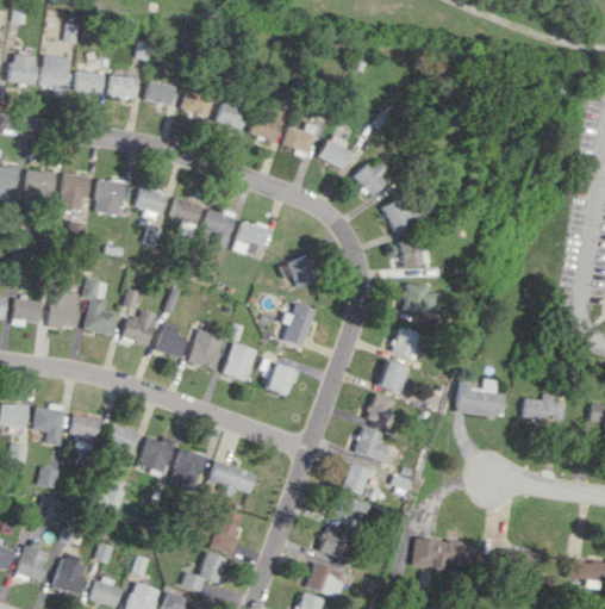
[(79,42),(79,24),(67,24),(66,42),(79,42)]
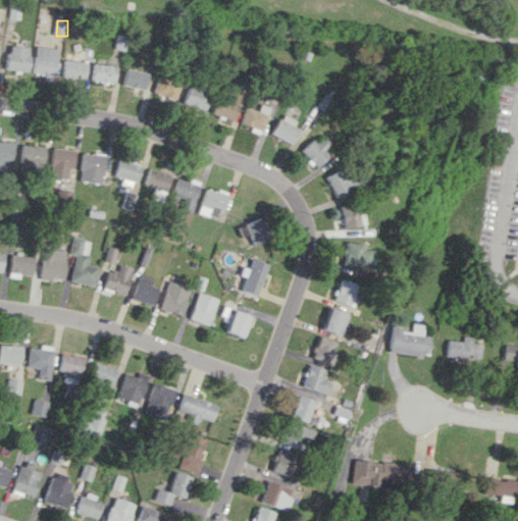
[(32,48),(10,47),(9,70),(31,71),(32,48)]
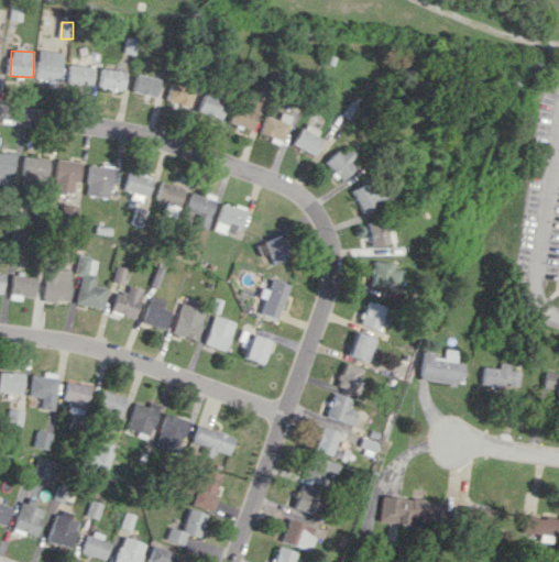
[(39,80),(63,81),(64,53),(40,52),(39,80)]
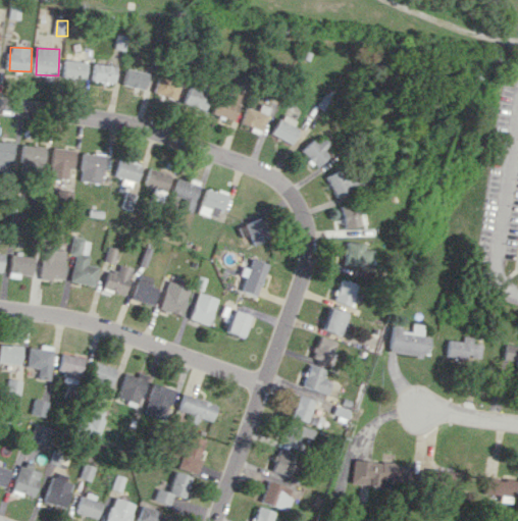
[(89,63),(65,60),(63,77),(86,81),(89,63)]
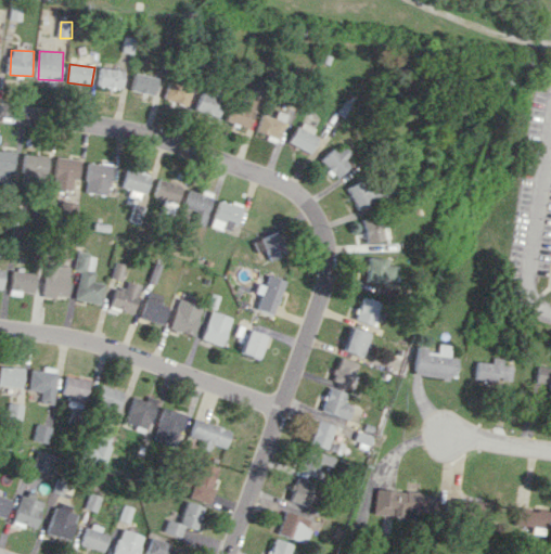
[(125,71),(101,68),(100,87),(124,89),(125,71)]
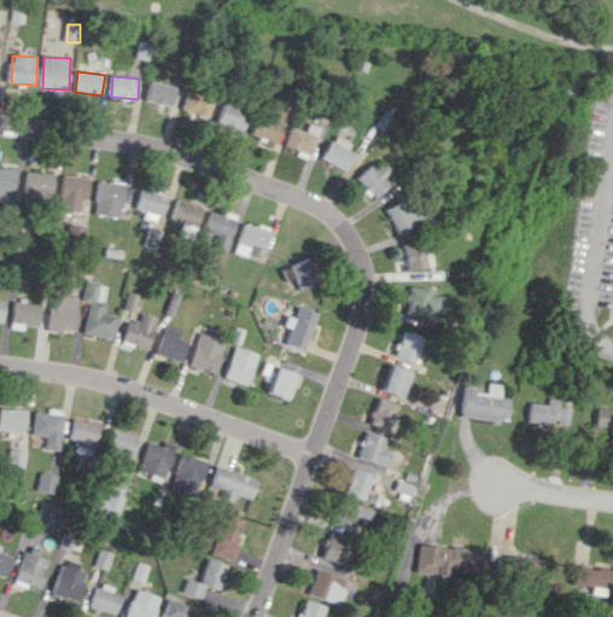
[(173,106),(177,87),(151,82),(147,102),(173,106)]
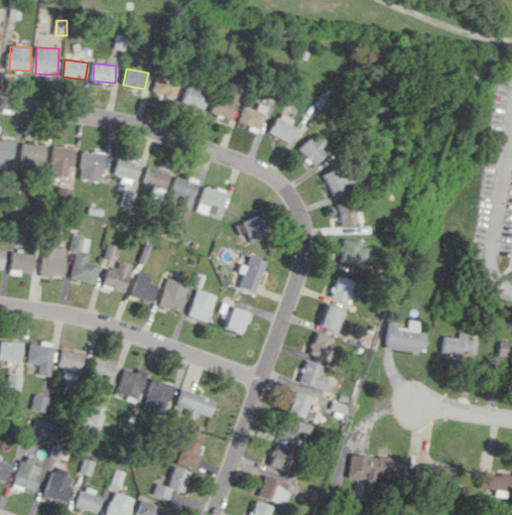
[(174,100),(180,82),(159,75),(153,92),(174,100)]
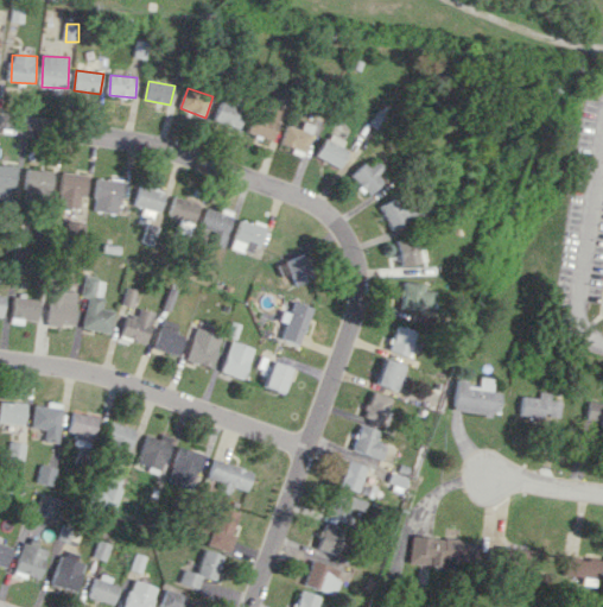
[(240,130),(247,109),(223,101),(216,120),(240,130)]
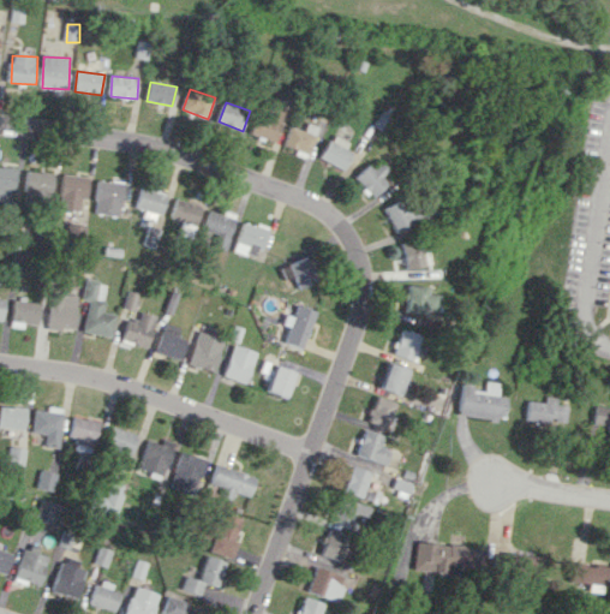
[(258,113),(251,135),(276,142),(287,109),(270,103),(265,115),(258,113)]
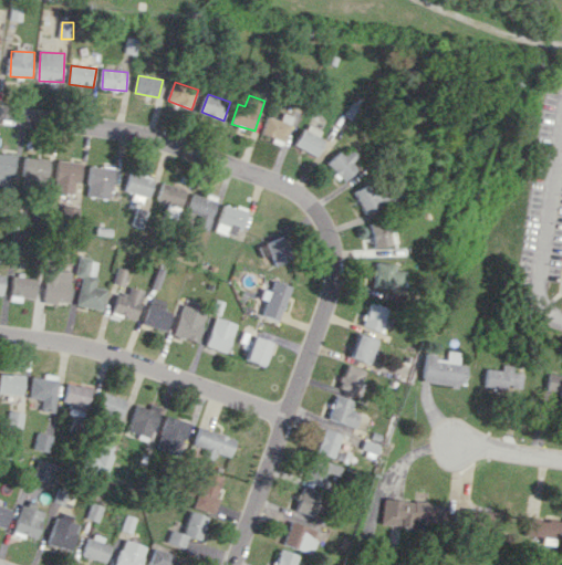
[(291,124),(268,117),(262,136),(287,142),(291,124)]
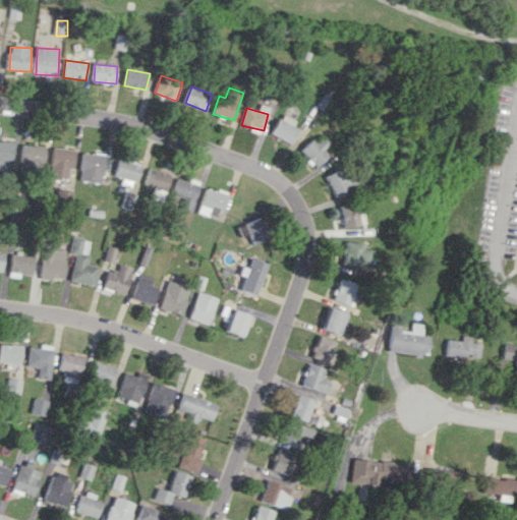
[(291,145),(300,126),(281,116),(271,134),(291,145)]
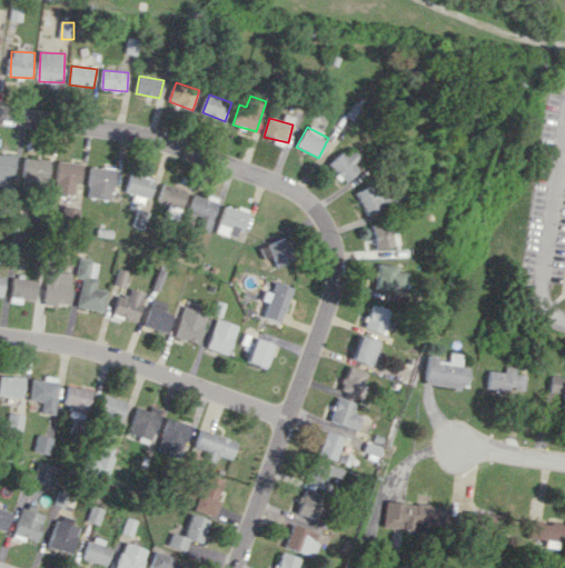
[(359,158),(350,148),(330,167),(345,183),(359,170),(354,165),(359,158)]
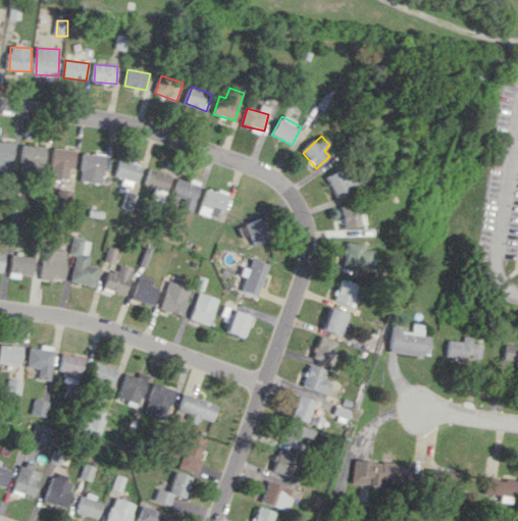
[(0,171),(6,172),(5,185),(14,186),(16,171),(8,170),(9,161),(14,161),(16,144),(0,141),(0,171)]
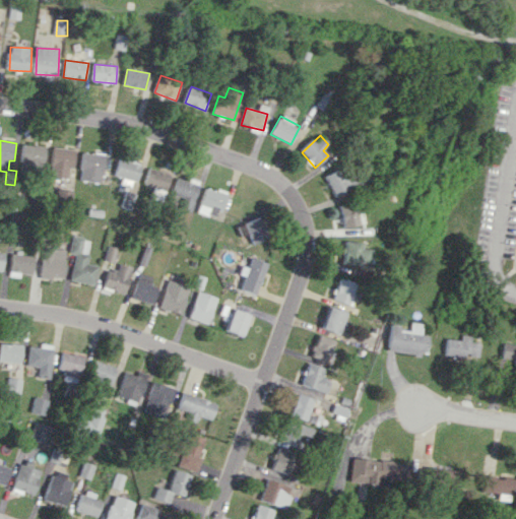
[(45,170),(47,147),(23,145),(21,168),(45,170)]
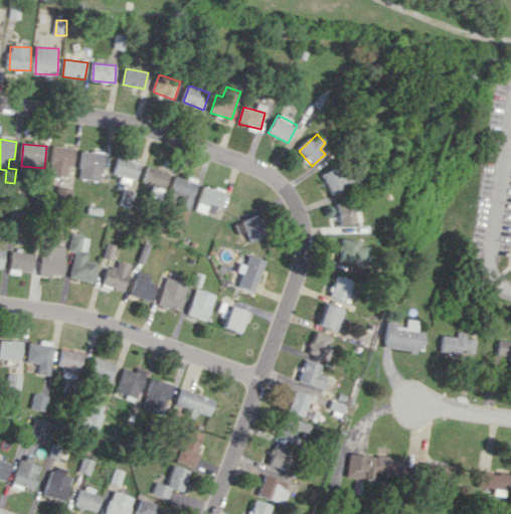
[(74,148),(53,146),(50,176),(71,178),(74,148)]
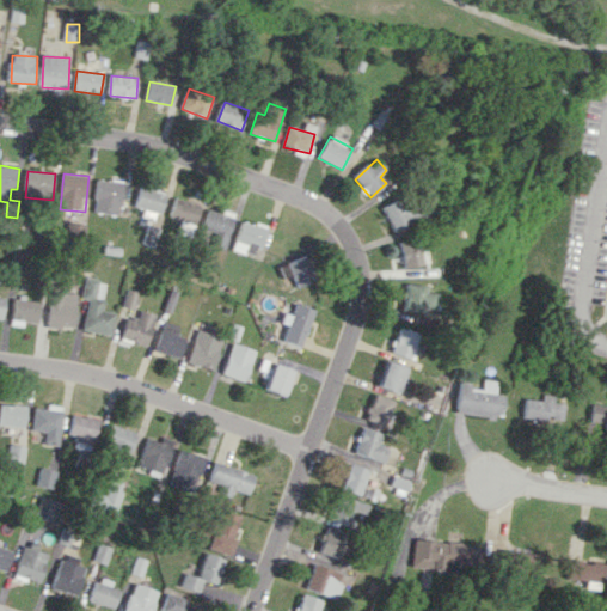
[(124,181),(98,179),(97,214),(123,215),(124,181)]
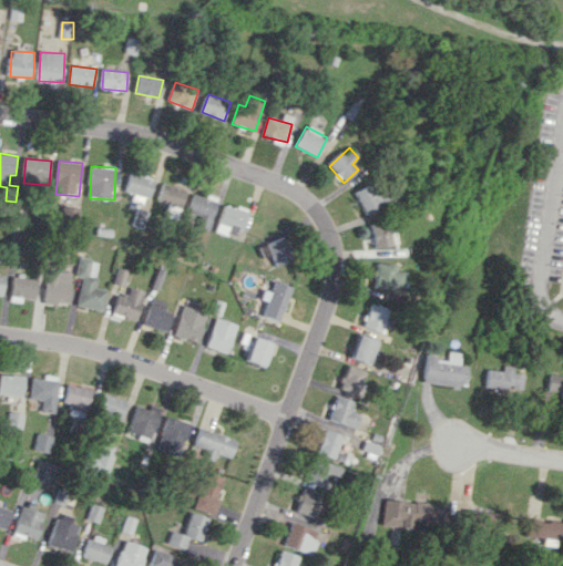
[(155,181),(132,173),(126,191),(150,198),(155,181)]
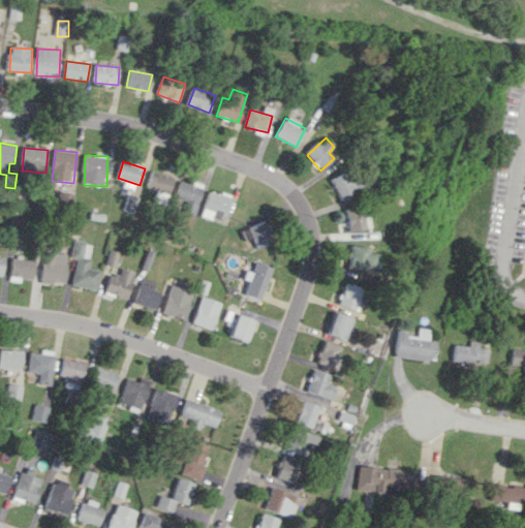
[(170,195),(175,178),(153,171),(147,188),(170,195)]
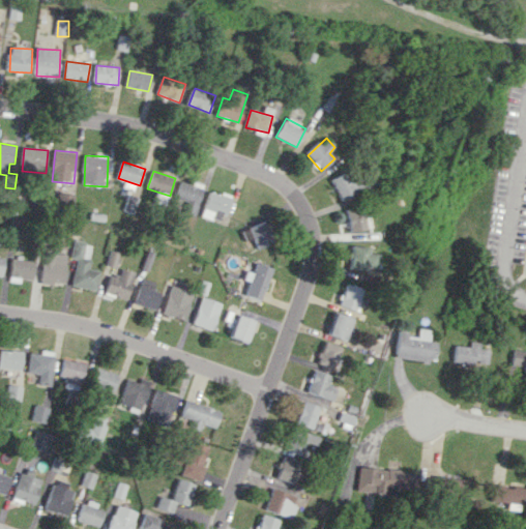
[(331,180),(341,200),(360,190),(352,171),(331,180)]
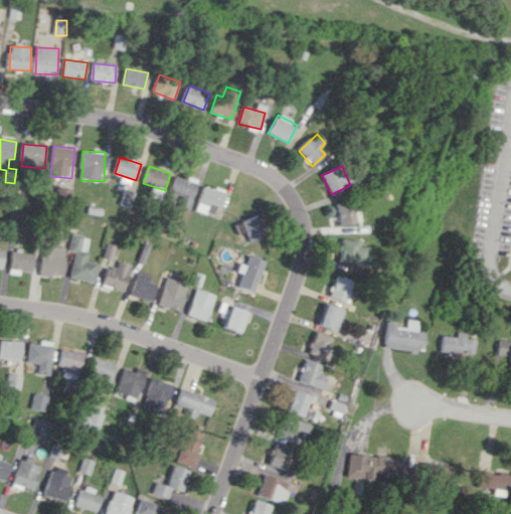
[(172,194),(193,201),(199,179),(188,176),(187,180),(177,177),(172,194)]
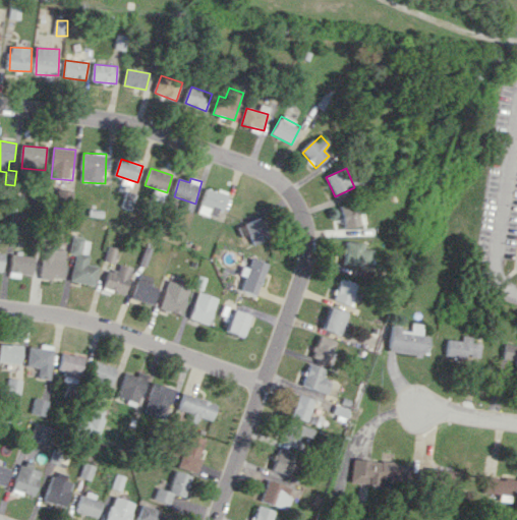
[(228,194),(208,186),(198,213),(219,220),(228,194)]
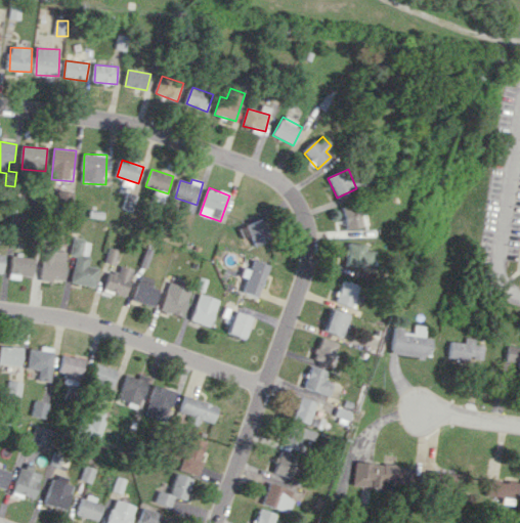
[(134,212),(138,195),(128,193),(124,210),(134,212)]
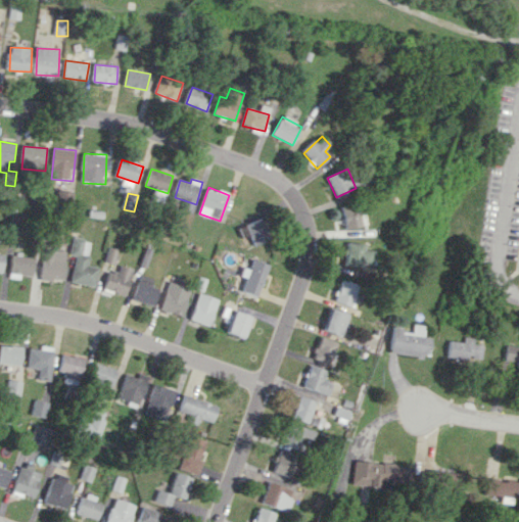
[(344,230),(361,227),(358,203),(341,206),(344,230)]
